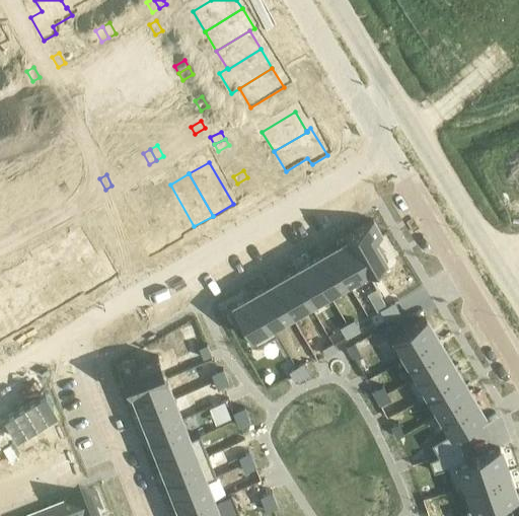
[(170,185),(151,195),(175,237),(176,237),(194,226),(170,185)]
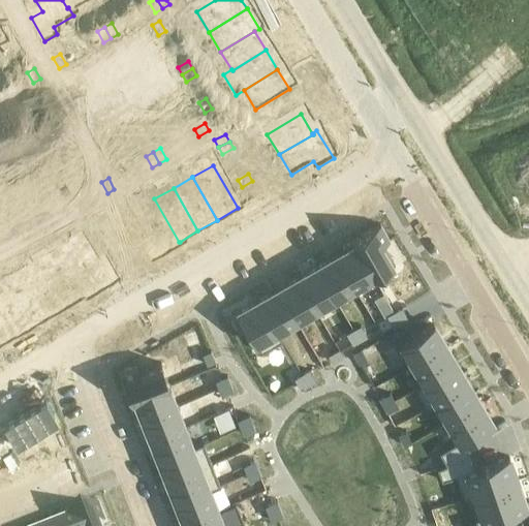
[(74,197),(67,202),(72,213),(80,209),(74,197)]
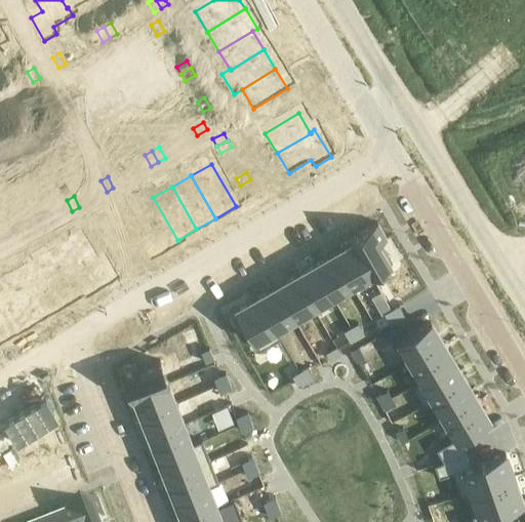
[(153,197),(132,209),(151,240),(144,244),(153,259),(180,244),(178,240),(177,240),(153,197)]
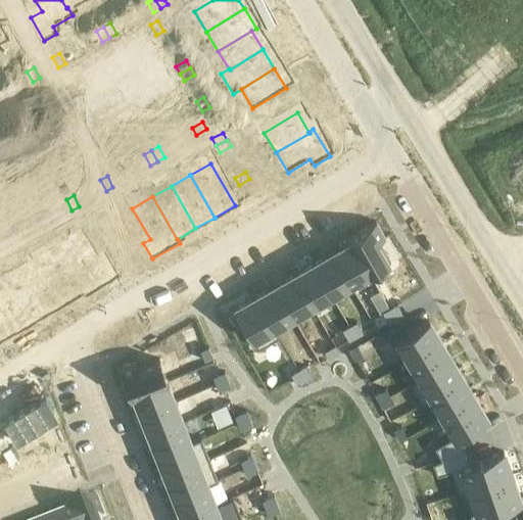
[(29,221),(21,225),(28,236),(35,232),(29,221)]
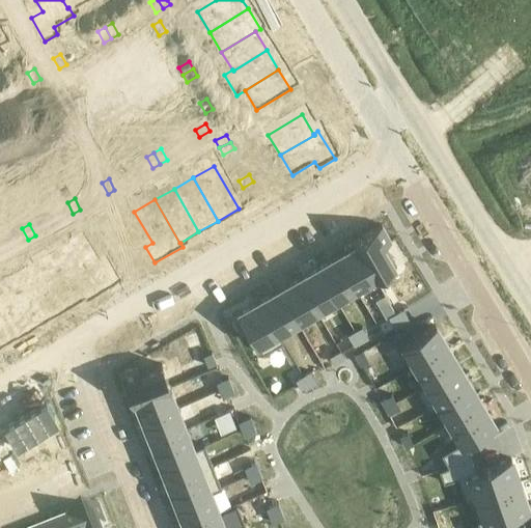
[(382,227),(354,243),(375,280),(395,268),(384,248),(391,244),(382,227)]
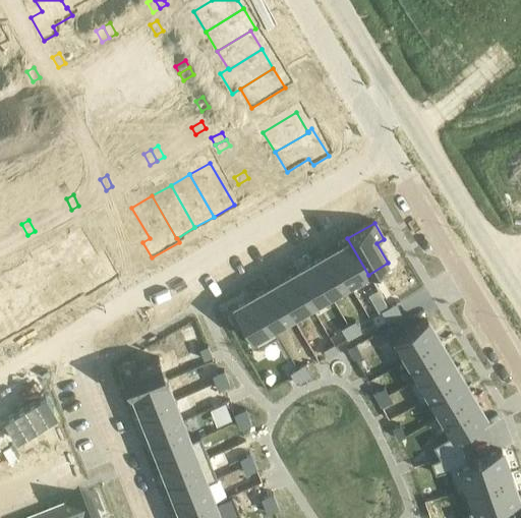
[(21,224),(14,228),(20,239),(27,235),(21,224)]
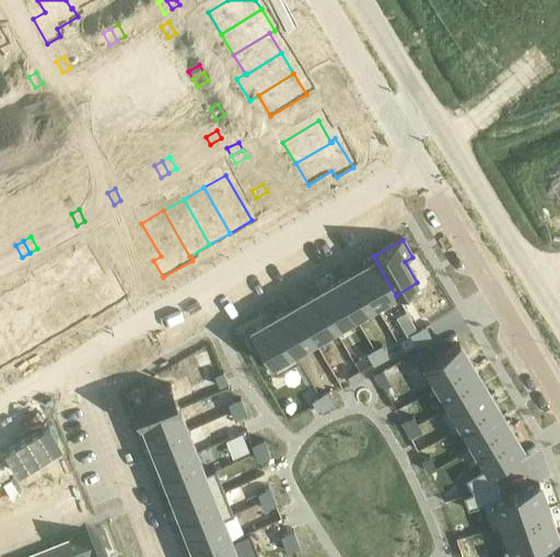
[(364,267),(356,273),(375,306),(396,296),(373,256),(362,263),(364,267)]
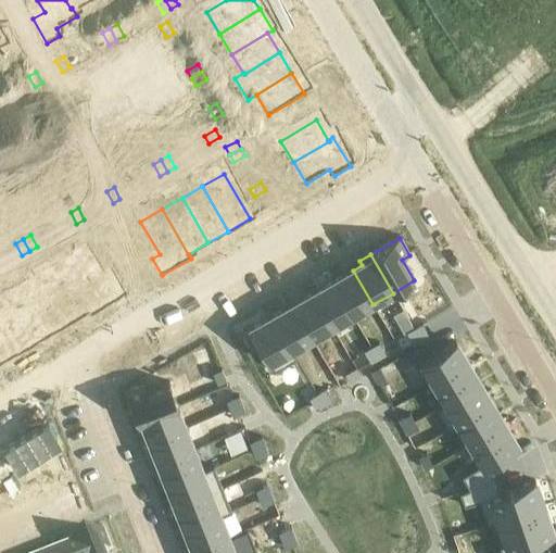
[(87,255),(65,267),(90,310),(89,311),(91,315),(122,298),(112,281),(104,286),(87,255)]
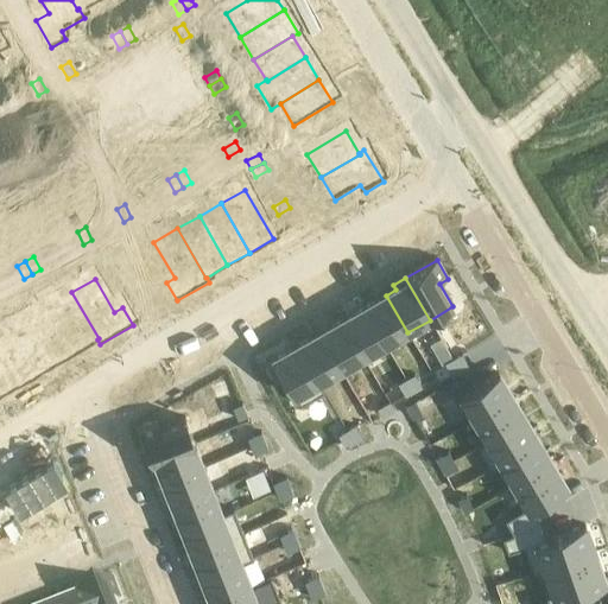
[(71,292),(50,305),(76,351),(97,339),(99,338),(71,292)]
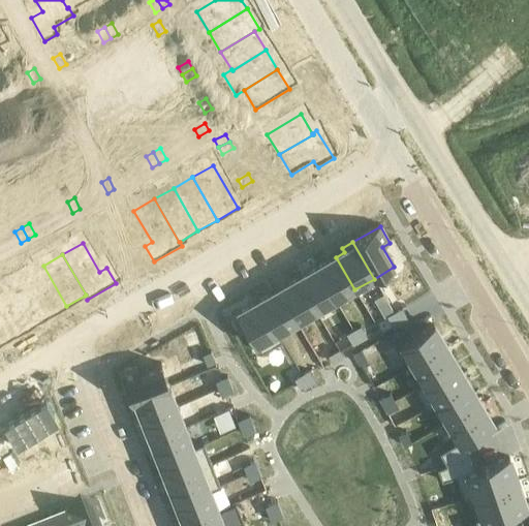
[(336,257),(316,269),(335,301),(354,289),(336,257)]
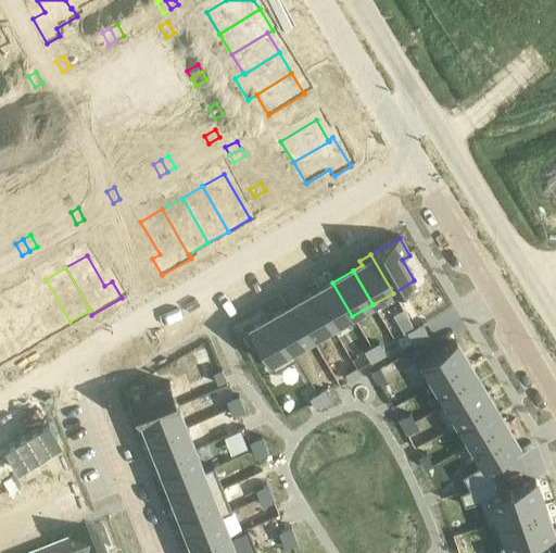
[(46,279),(25,290),(49,334),(70,322),(46,279)]
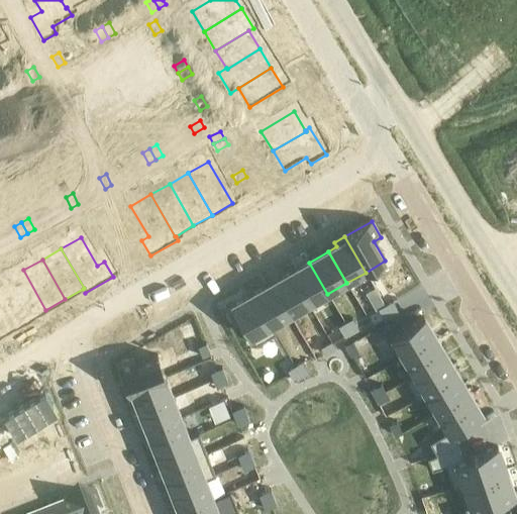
[(309,263),(290,274),(308,305),(327,294),(309,263)]
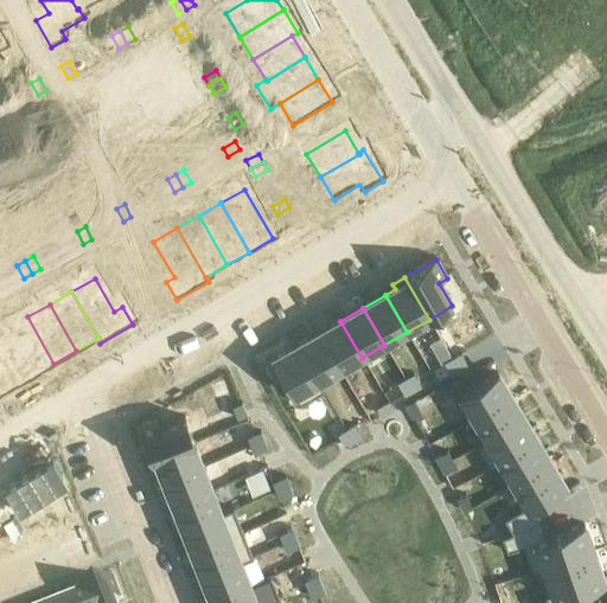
[(27,316),(4,329),(10,340),(11,339),(32,376),(53,364),(27,316)]
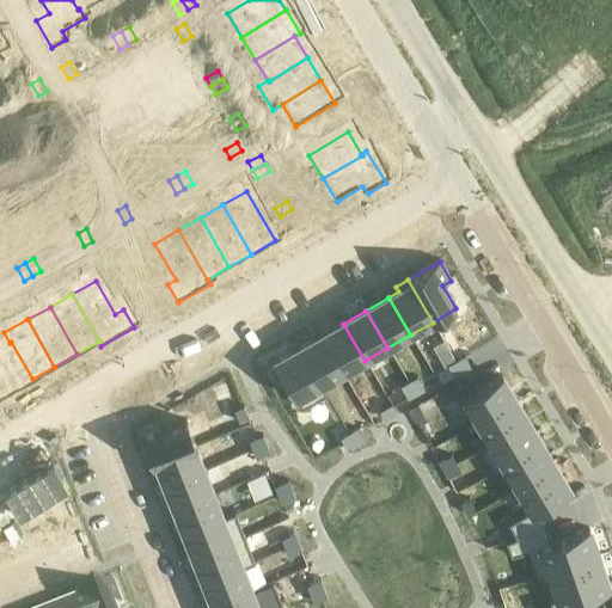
[(343,324),(322,336),(343,374),(365,361),(343,324)]
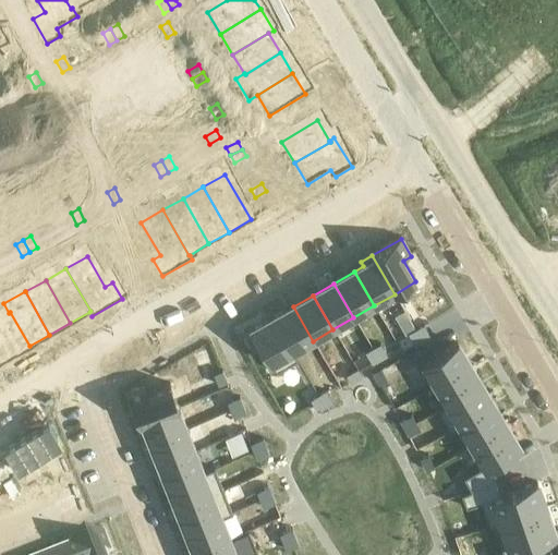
[(293,306),(273,318),(292,352),(293,352),(313,341),(293,306)]
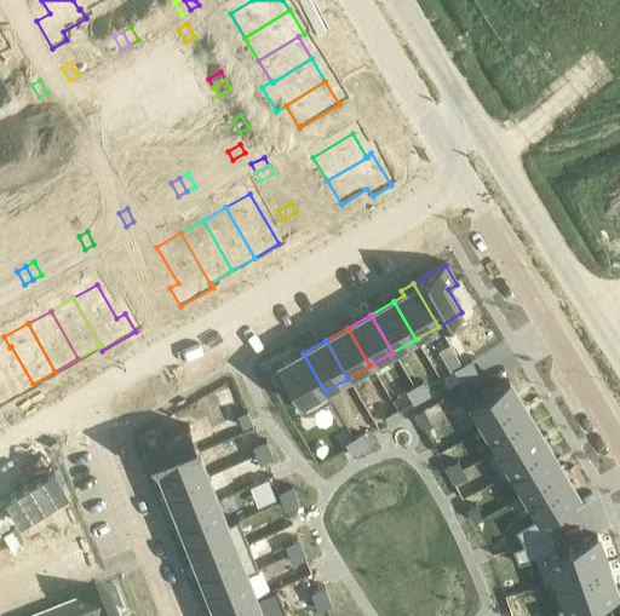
[(10,347),(0,352),(0,380),(10,397),(33,384),(11,346),(10,347)]
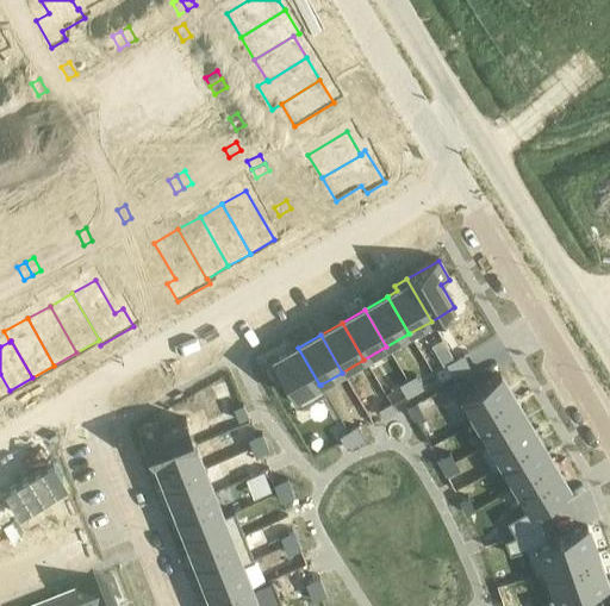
[(298,348),(266,366),(277,385),(285,380),(302,408),(325,394),(321,385),(319,385),(298,348)]
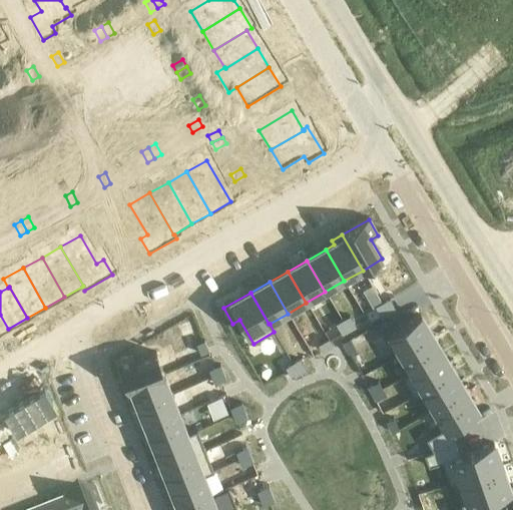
[(389,301),(382,305),(388,315),(395,311),(389,301)]
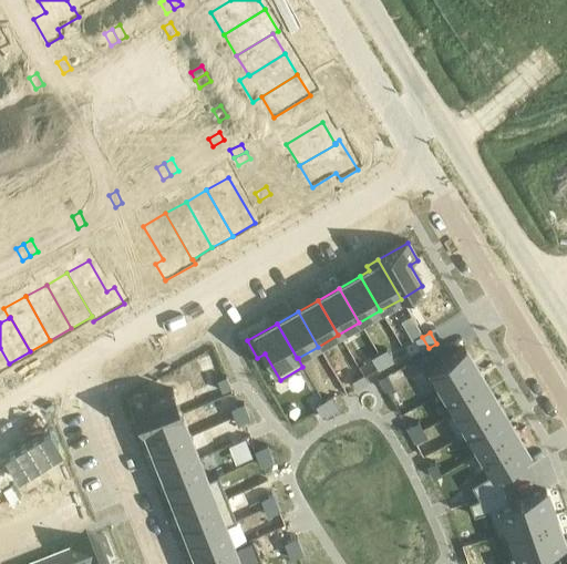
[(422,337),(414,341),(421,352),(429,348),(422,337)]
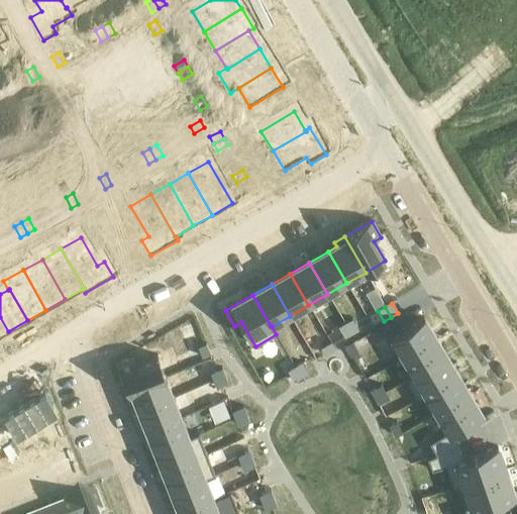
[(424,319),(387,341),(399,363),(403,360),(402,358),(435,339),(424,319)]
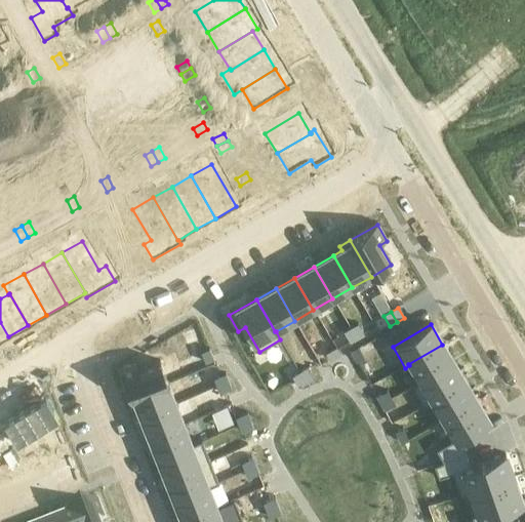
[(358,326),(351,330),(357,342),(364,337),(358,326)]
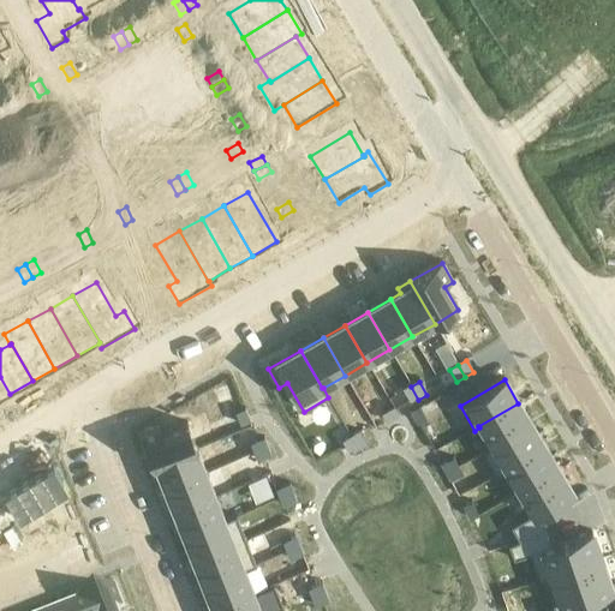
[(411,387),(402,391),(410,405),(418,400),(411,387)]
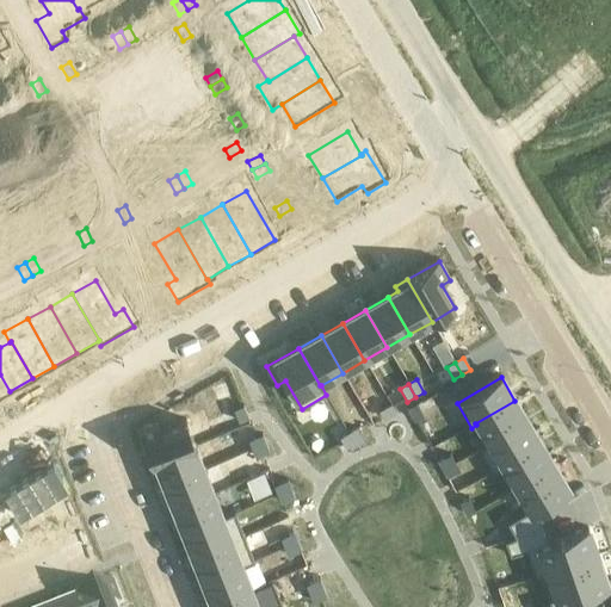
[(514,401),(475,423),(476,425),(488,445),(488,446),(528,422),(514,401)]
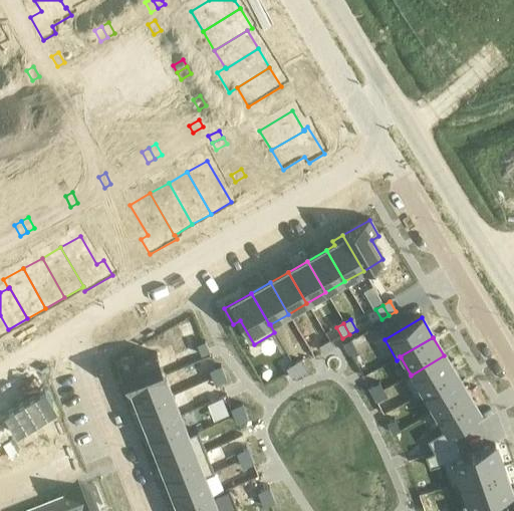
[(329,342),(319,348),(323,355),(333,349),(329,342)]
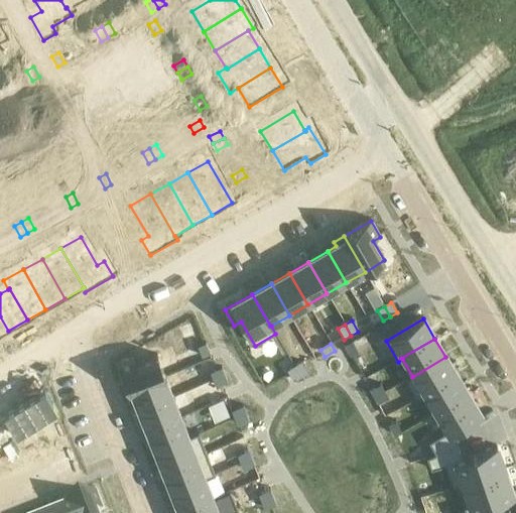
[(351,344),(344,348),(350,358),(357,354),(351,344)]
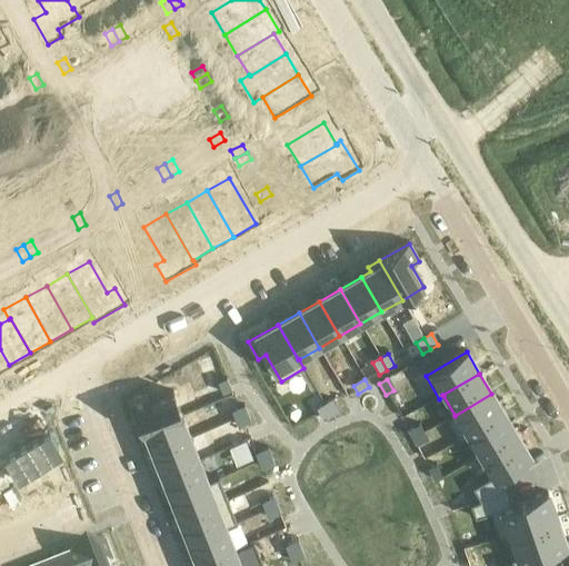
[(227,380),(218,383),(222,396),(231,393),(227,380)]
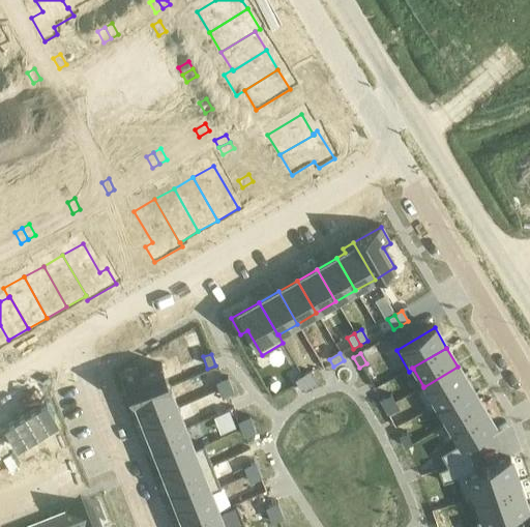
[(136,368),(119,374),(130,404),(170,387),(162,366),(139,375),(136,368)]
